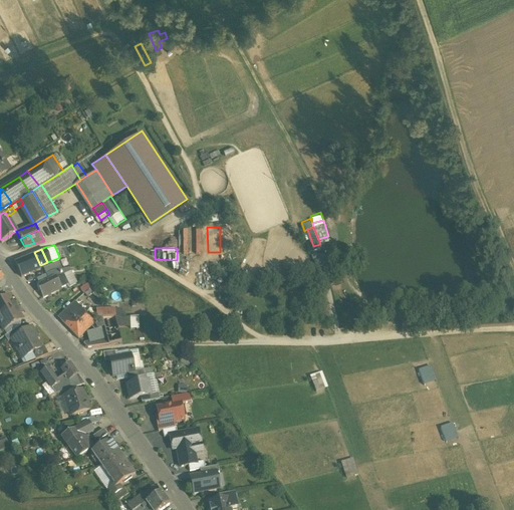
[(34,252),(15,260),(21,274),(40,265),(34,252)]
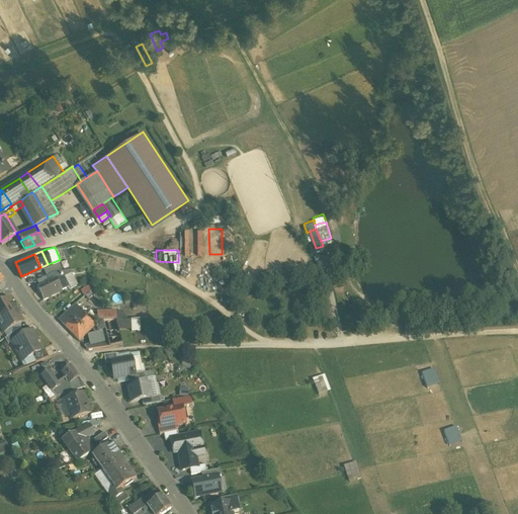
[(48,264),(44,266),(47,273),(48,273),(53,270),(58,270),(63,269),(59,260),(48,264)]
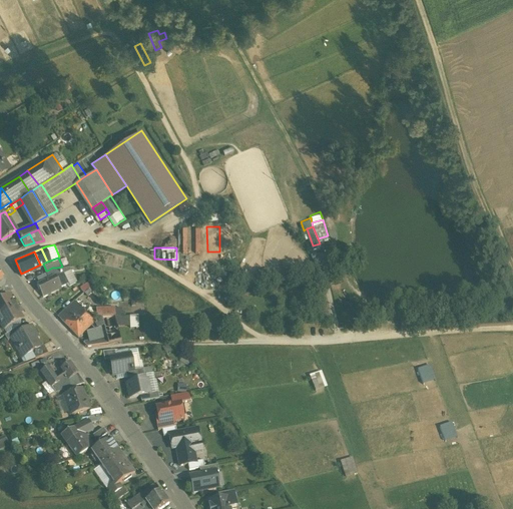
[(62,267),(57,268),(59,272),(64,282),(60,284),(61,286),(68,282),(63,272),(70,269),(69,266),(62,267)]
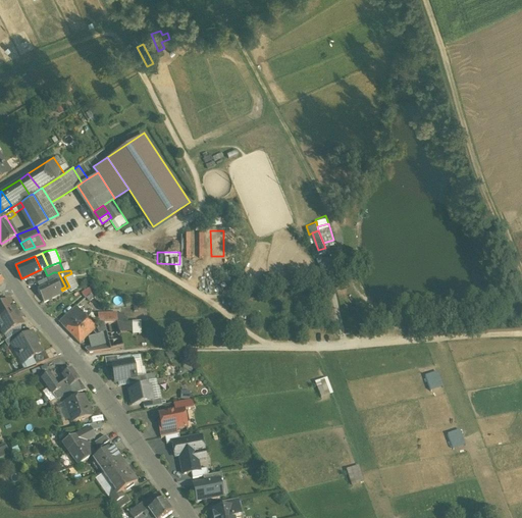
[(273,270),(261,272),(263,281),(253,282),(254,289),(275,285),(273,270)]
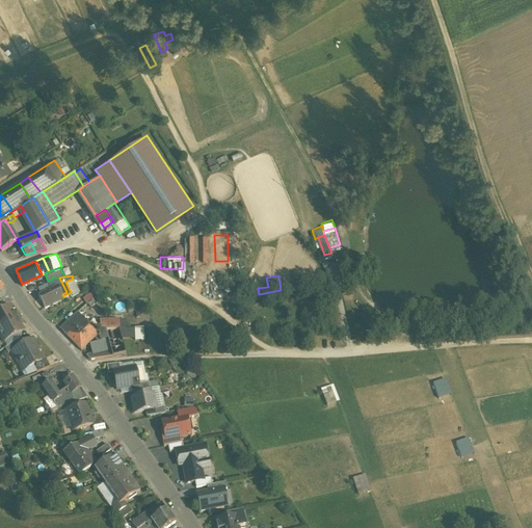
[(59,278),(54,278),(49,281),(52,286),(57,284),(61,282),(59,278)]
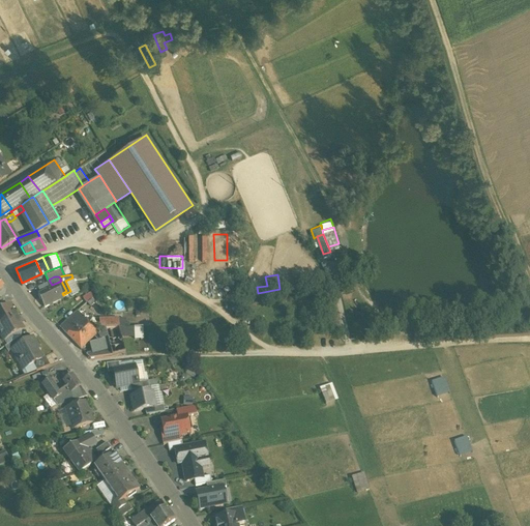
[(72,278),(65,281),(70,291),(71,294),(78,290),(72,278)]
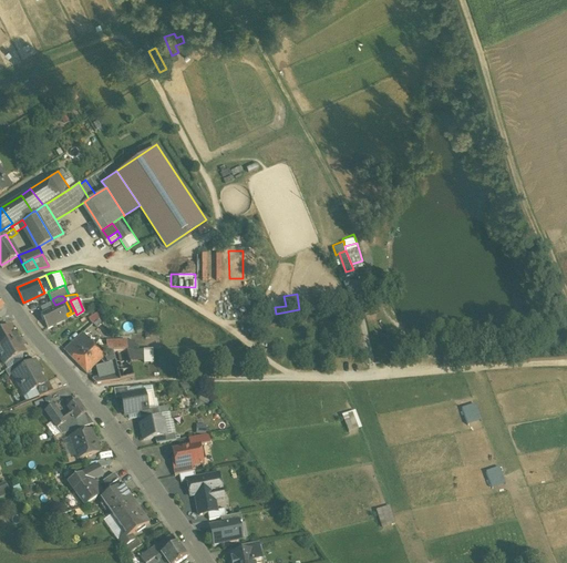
[(71,311),(65,300),(61,303),(66,314),(71,311)]
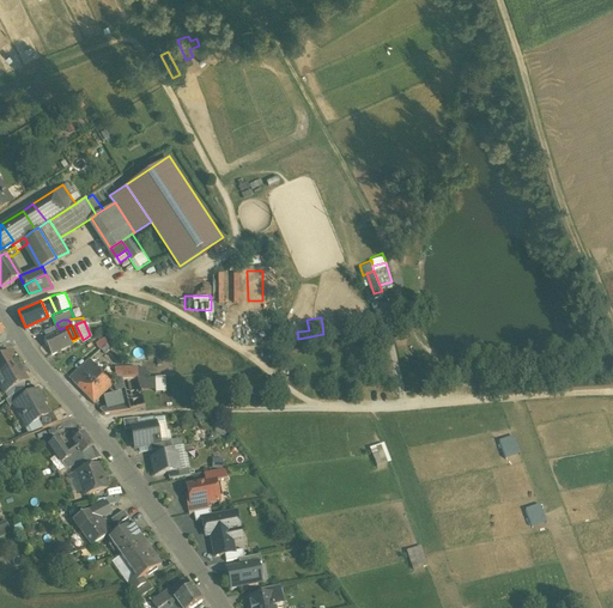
[(60,329),(44,338),(52,351),(73,341),(72,339),(66,327),(60,329)]
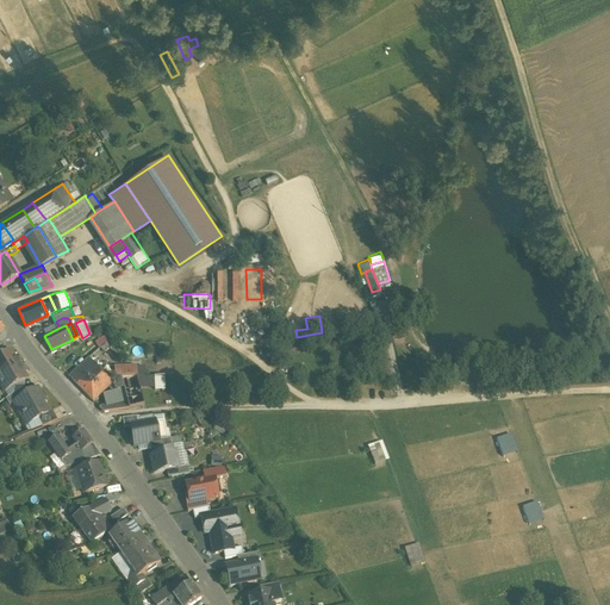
[(105,331),(95,338),(99,344),(110,338),(105,331)]
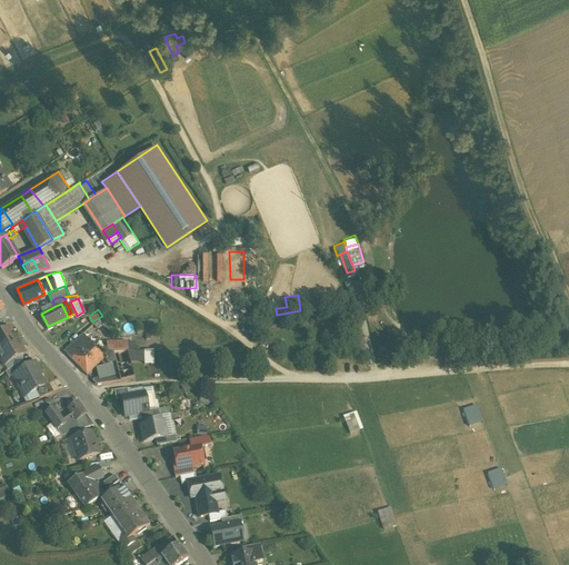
[(0,331),(0,350),(10,346),(18,342),(10,326),(0,331)]
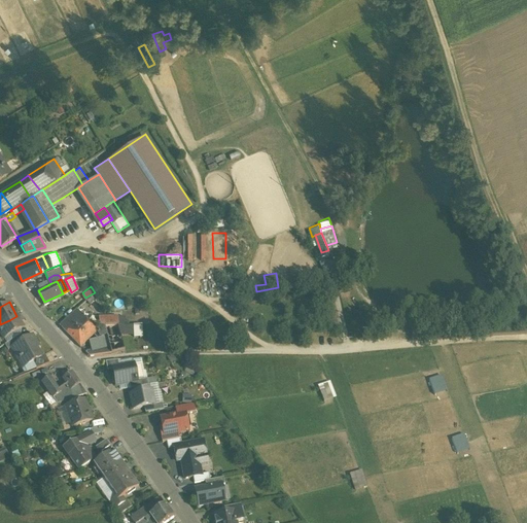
[(77,307),(60,321),(74,338),(80,332),(77,329),(82,324),(79,321),(85,316),(77,307)]
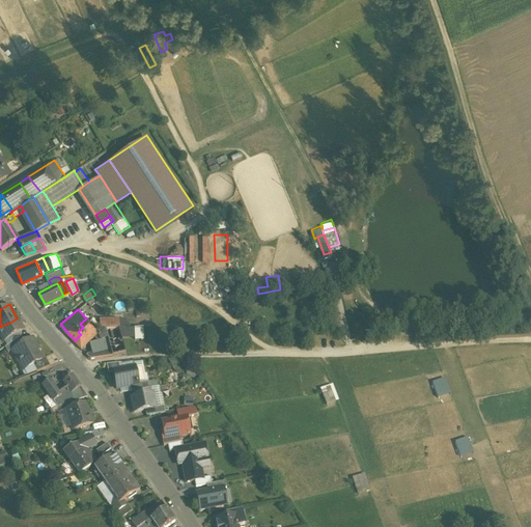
[(118,316),(100,317),(101,326),(105,326),(118,325),(118,316)]
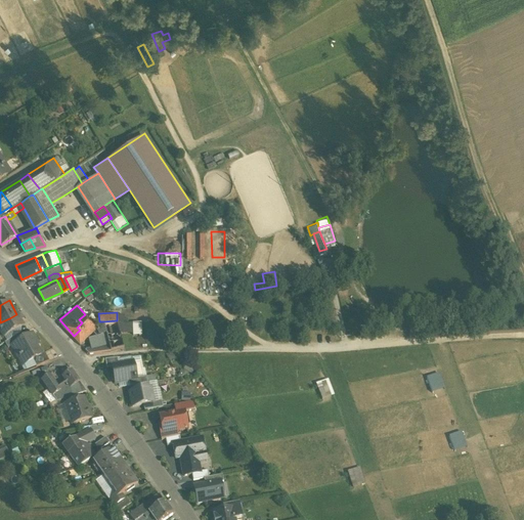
[(9,318),(0,322),(0,329),(5,339),(25,328),(16,314),(9,318)]
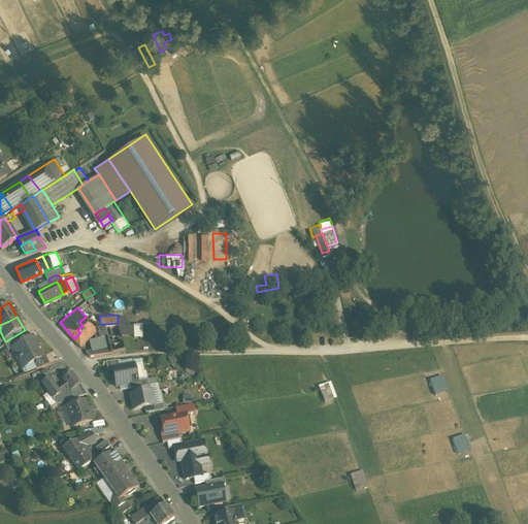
[(97,327),(86,317),(79,322),(83,325),(77,330),(80,332),(74,338),(78,344),(97,329),(98,328),(97,327)]
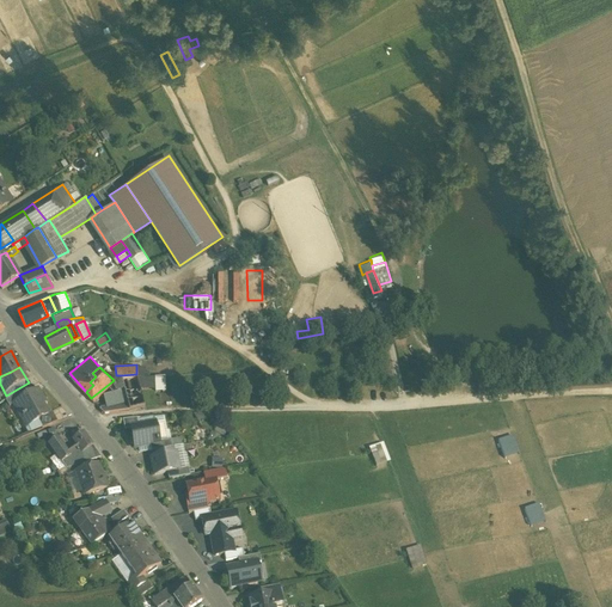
[(136,374),(121,375),(123,386),(127,397),(129,406),(145,402),(138,374),(136,374)]
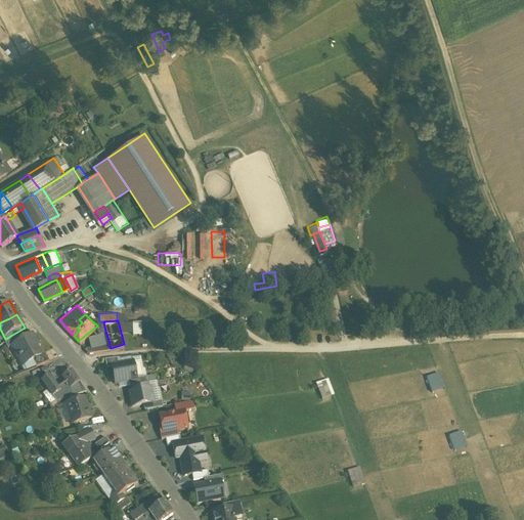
[(105,331),(103,321),(99,321),(99,322),(96,325),(97,326),(96,327),(99,332),(105,331)]
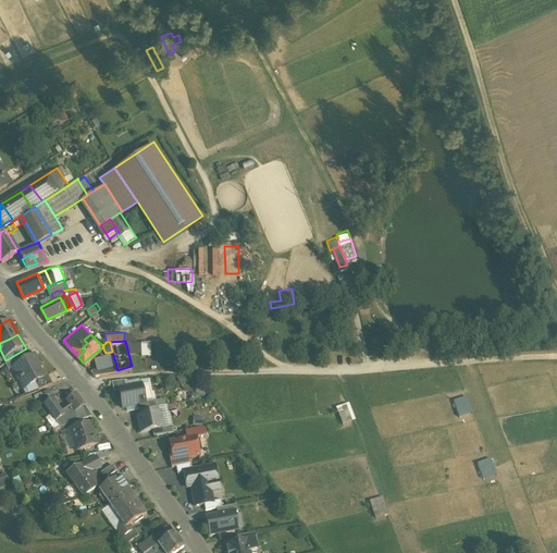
[(22,359),(13,364),(13,365),(21,378),(23,377),(27,383),(35,380),(44,375),(44,373),(37,363),(40,360),(35,352),(22,359)]
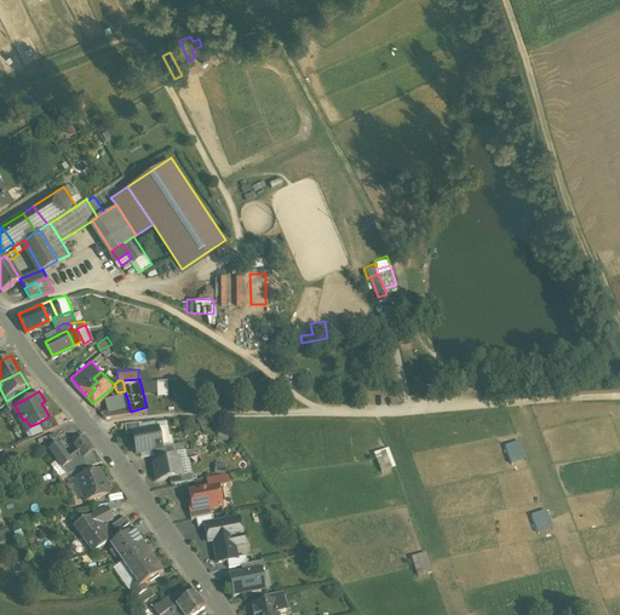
[(21,394),(5,402),(9,409),(15,406),(15,404),(24,400),(21,394)]
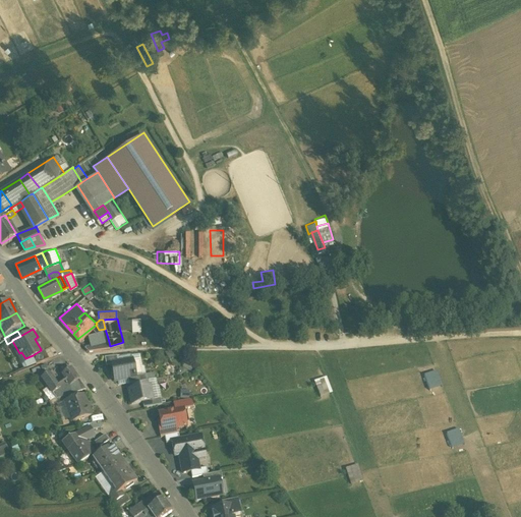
[(108,338),(90,343),(93,349),(110,346),(108,338)]
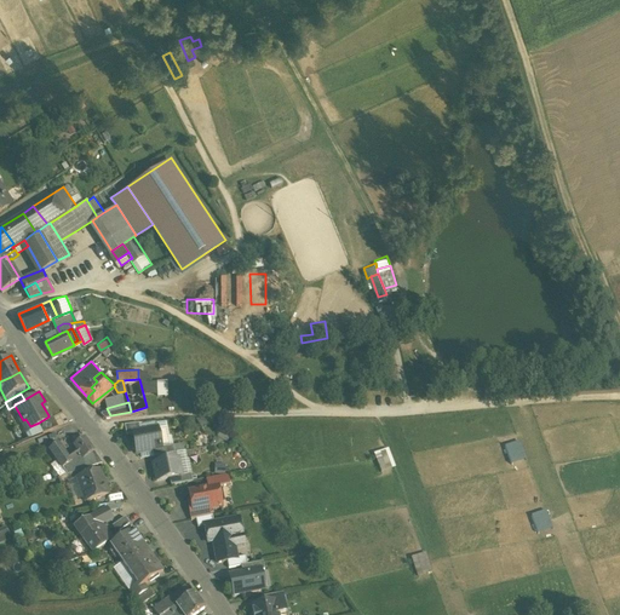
[(52,413),(49,415),(49,417),(39,423),(42,430),(58,424),(52,413)]
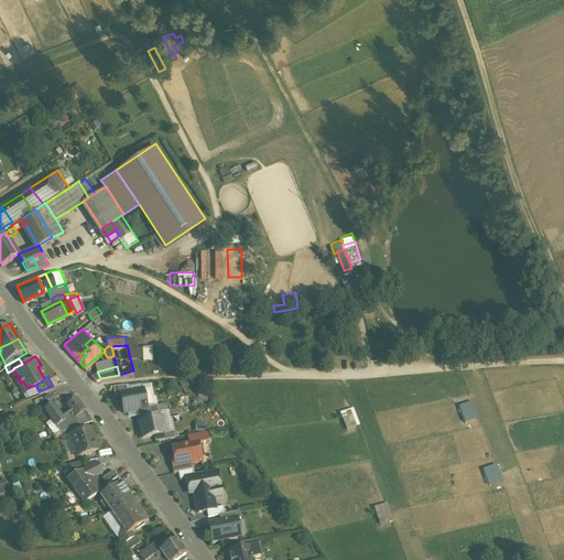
[(126,383),(112,384),(115,394),(120,391),(128,390),(126,383)]
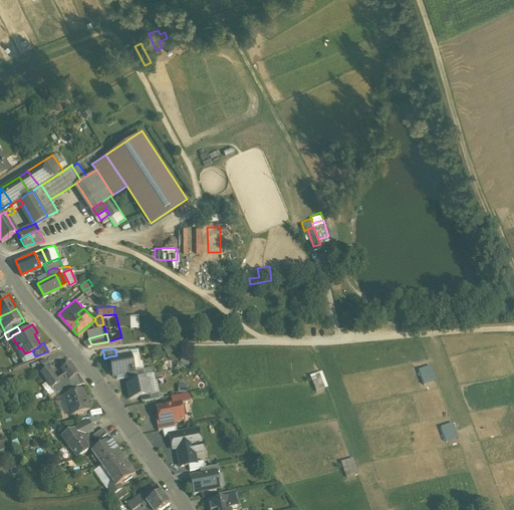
[(116,355),(109,356),(113,372),(125,370),(134,368),(131,352),(116,355)]
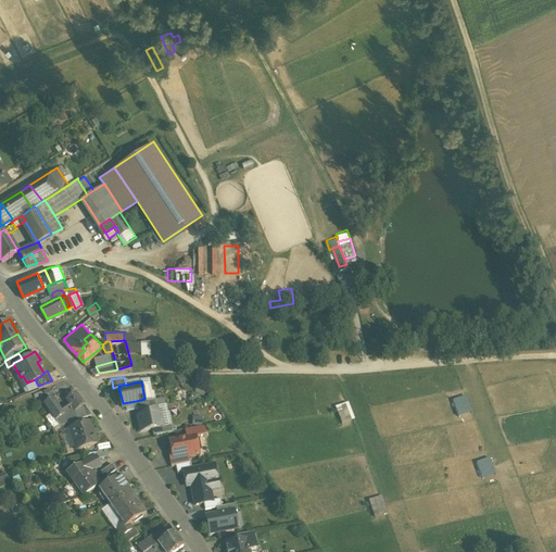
[(84,402),(75,389),(66,396),(68,399),(72,405),(75,409),(84,402)]
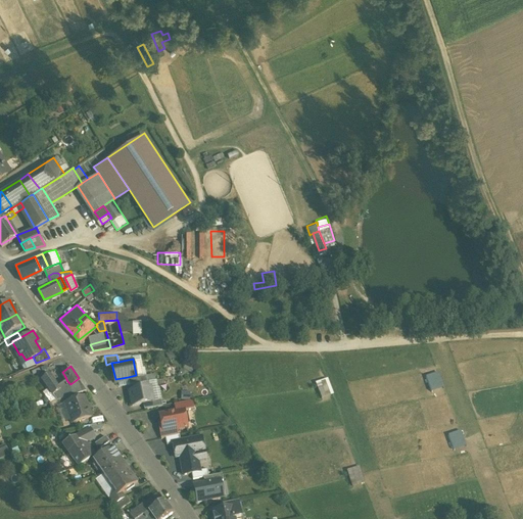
[(438,370),(426,374),(431,389),(443,384),(438,370)]
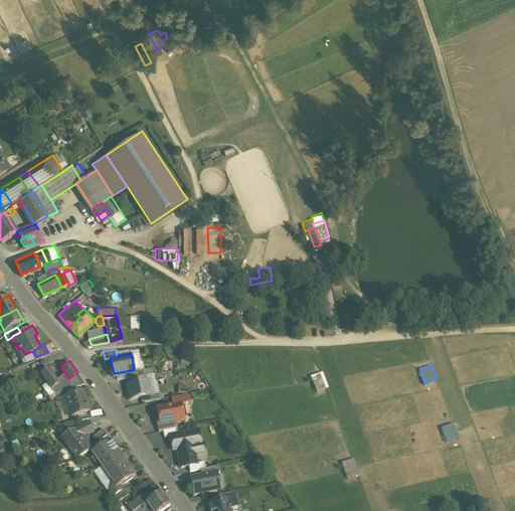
[(55,375),(48,365),(40,370),(51,386),(56,382),(59,380),(55,375)]
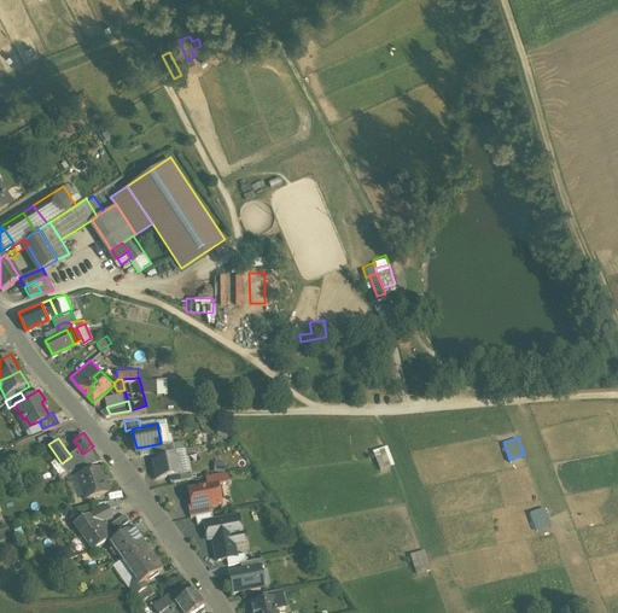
[(173,441),(161,443),(151,445),(152,451),(174,448),(173,441)]
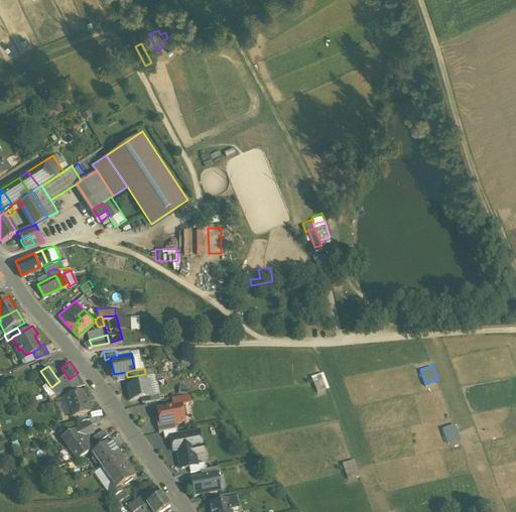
[(63,370),(55,376),(59,381),(67,376),(63,370)]
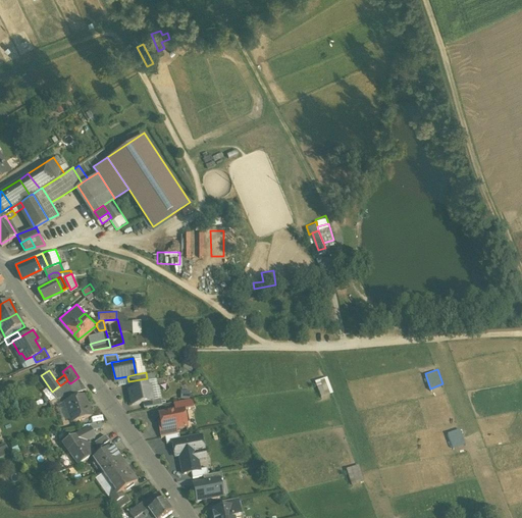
[(315,379),(320,395),(331,391),(326,375),(315,379)]
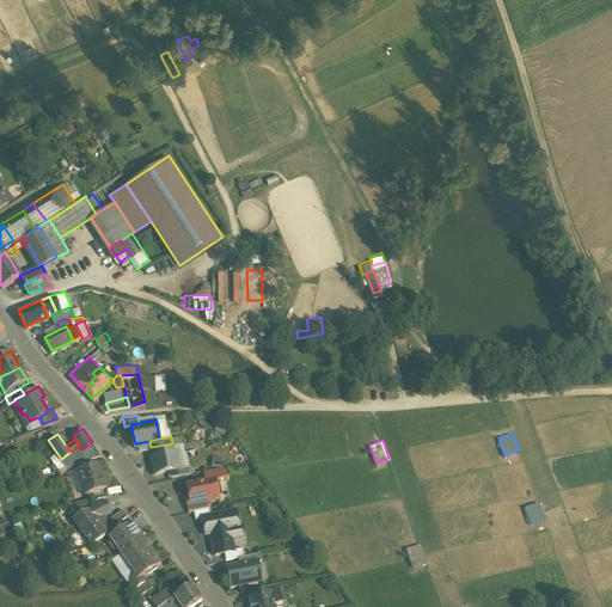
[(92,442),(83,449),(85,452),(71,460),(67,454),(61,459),(66,465),(85,459),(101,453),(92,442)]
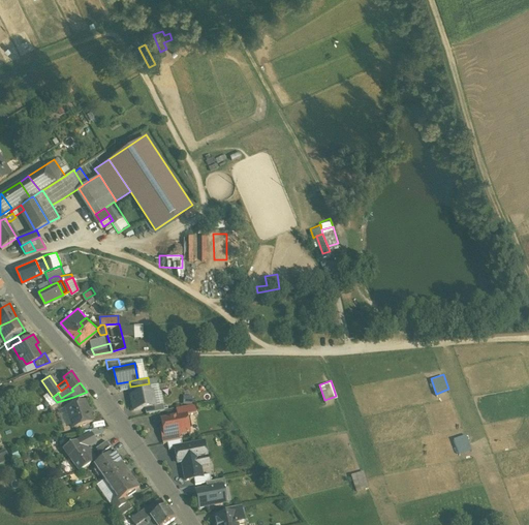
[(61,391),(58,393),(61,398),(73,391),(71,389),(68,385),(61,391)]
